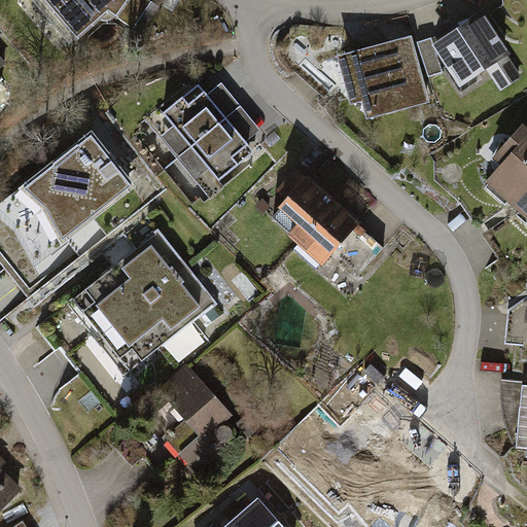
[(30,0),(43,15),(60,0),(30,0)]
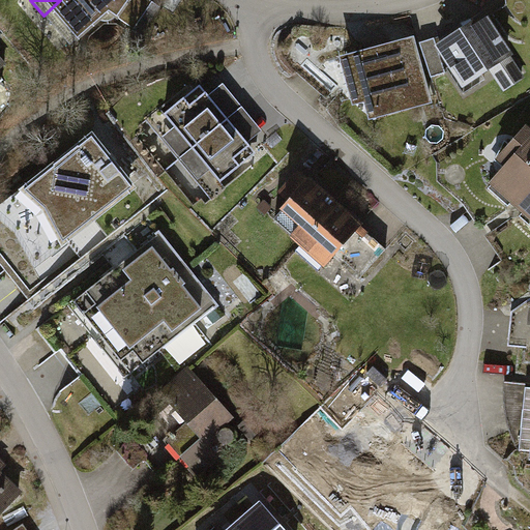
[(60,0),(43,16),(67,42),(104,11),(110,18),(127,2),(125,0),(60,0)]
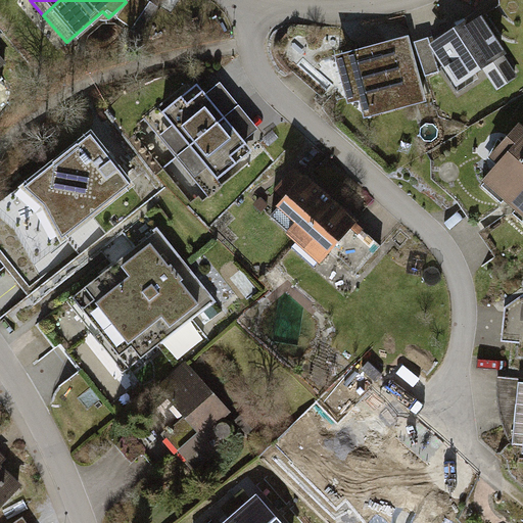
[(473,10),(425,45),(454,86),(479,67),(495,92),(519,76),(473,10)]
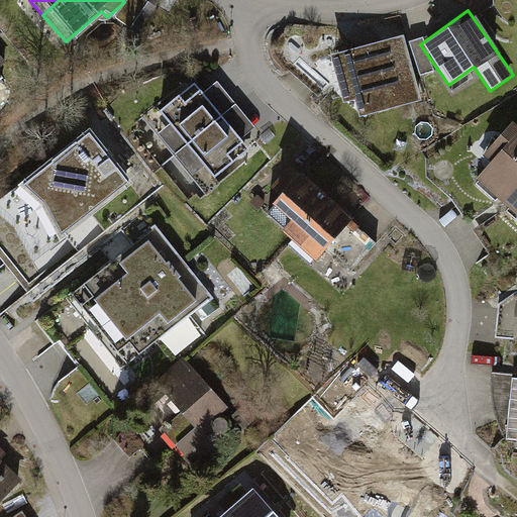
[(402,36),(324,53),(336,98),(350,95),(356,117),(421,102),(402,36)]
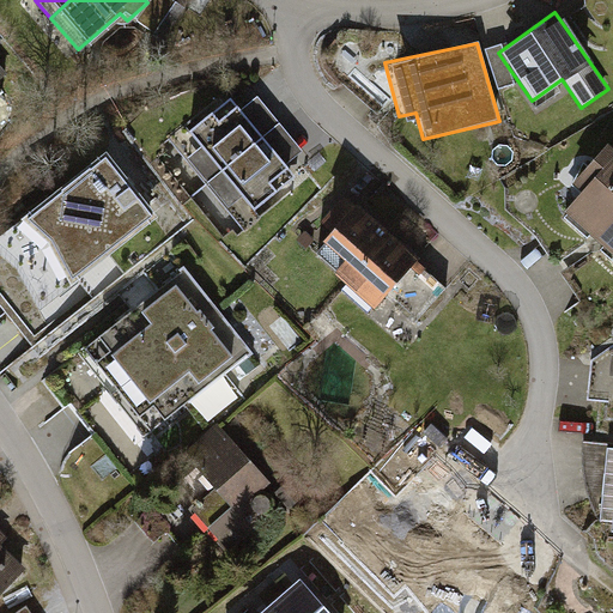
[(231,101),(177,146),(242,223),(292,180),(281,167),(296,155),(252,103),(241,111),(231,101)]
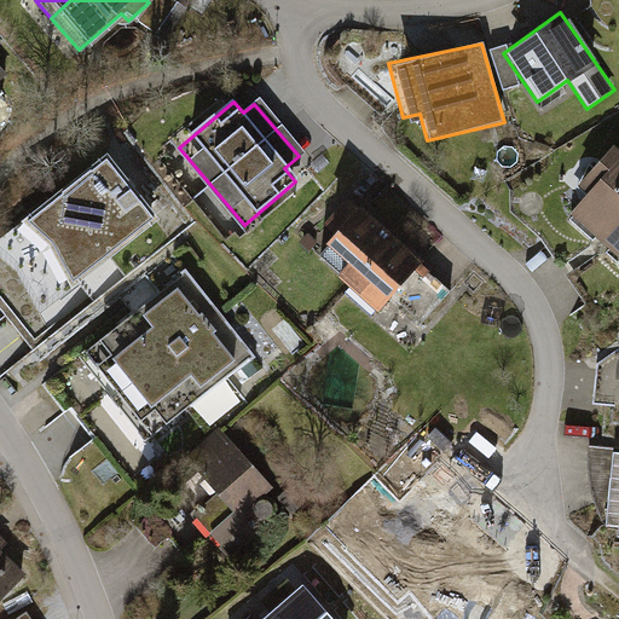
[(618,149),(606,138),(568,181),(577,189),(557,210),(618,262),(618,149)]
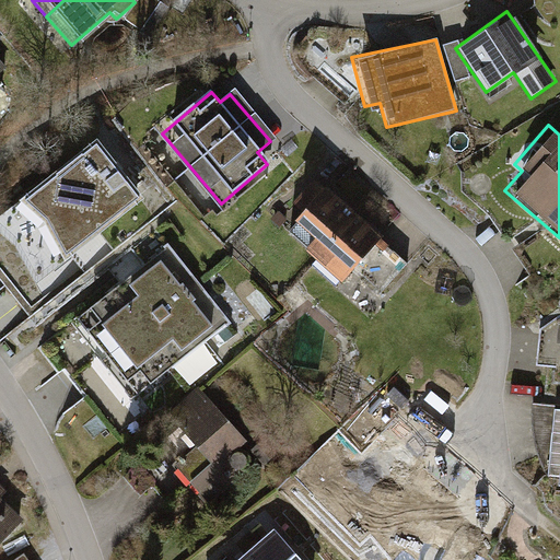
[(139,199),(97,146),(0,220),(0,235),(16,251),(32,282),(139,199)]
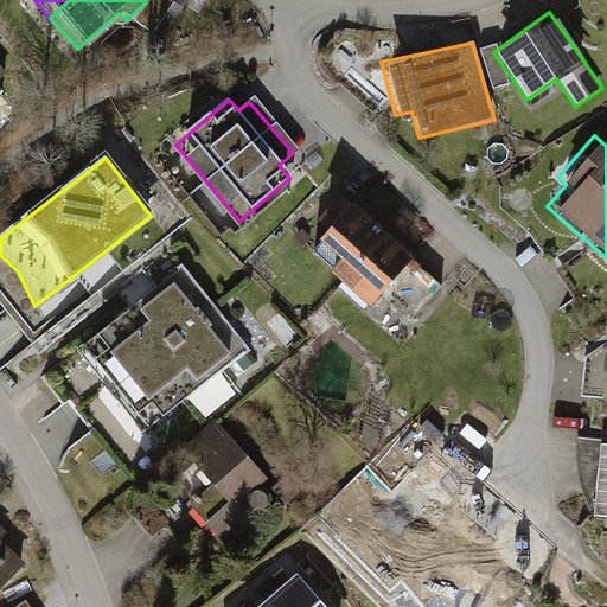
[(411,254),(346,191),(310,229),(333,251),(321,264),(363,304),(411,254)]
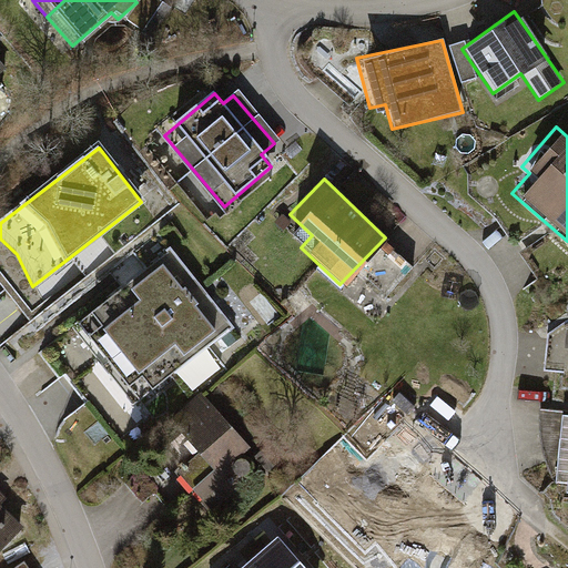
[(165,244),(70,317),(137,402),(231,330),(165,244)]
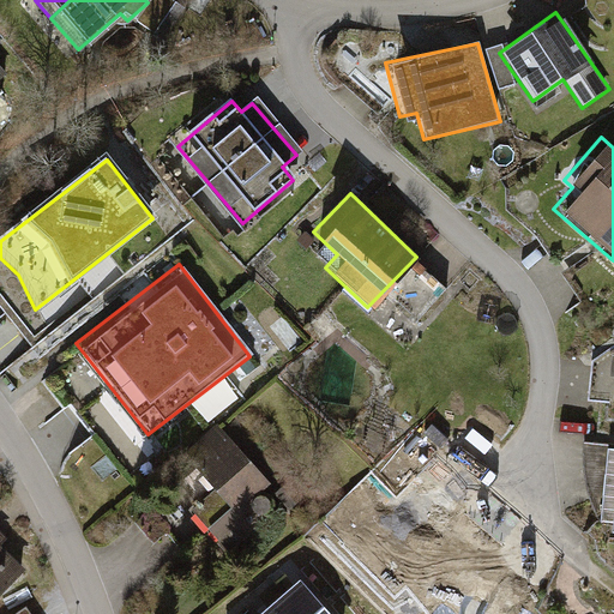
[(269,493),(214,425),(175,456),(209,498),(188,513),(216,548),(247,524),(240,515),(269,493)]
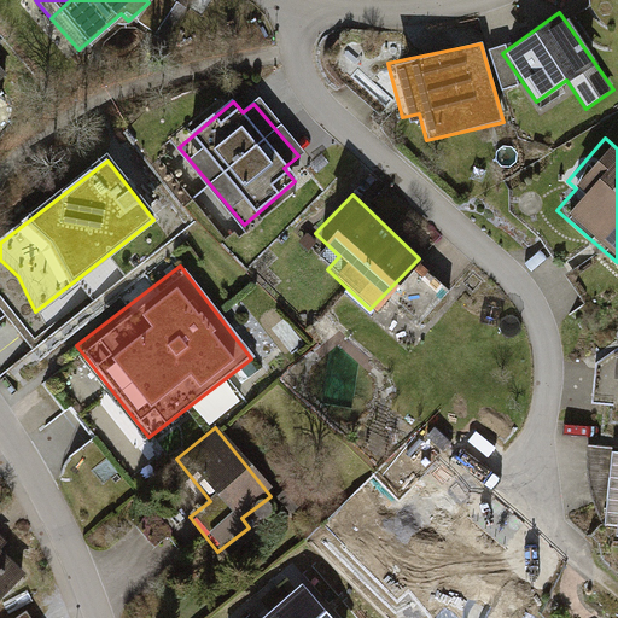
[(617,436),(616,437),(605,524),(617,525),(617,436)]
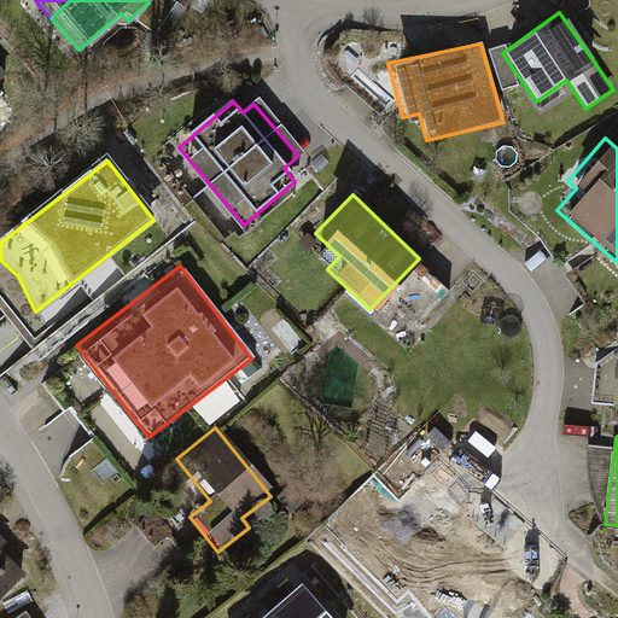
[(524,582),(421,476),(371,524),(429,583),(442,570),(487,617),(524,582)]
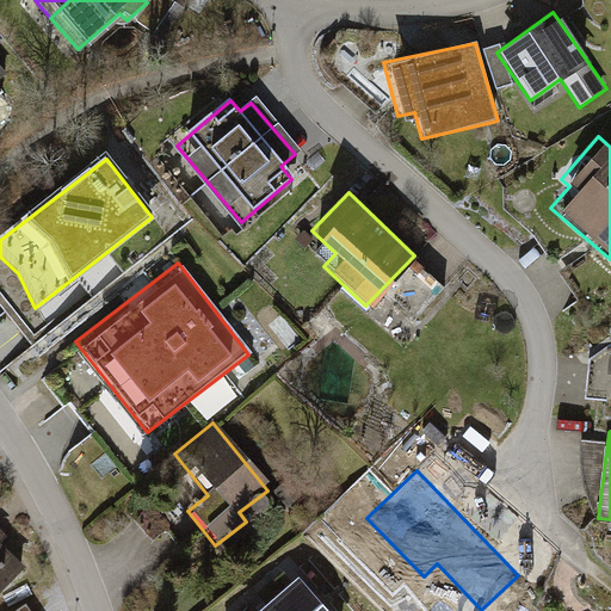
[(0,528),(0,588),(23,566),(0,543),(0,532),(2,530),(0,528)]
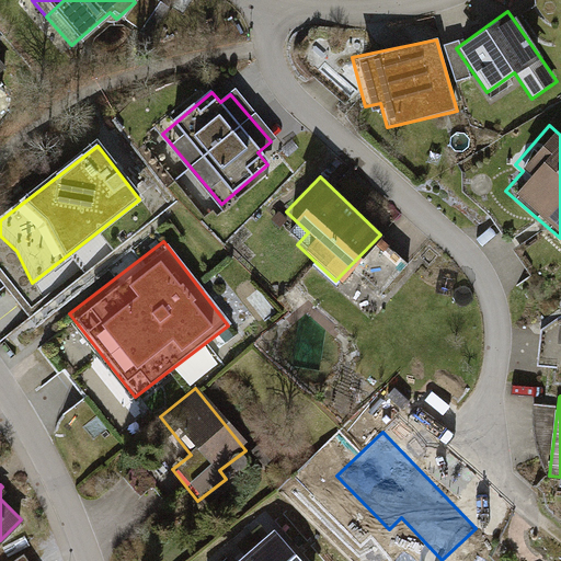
[(301,560),(277,533),(243,560),(301,560)]
